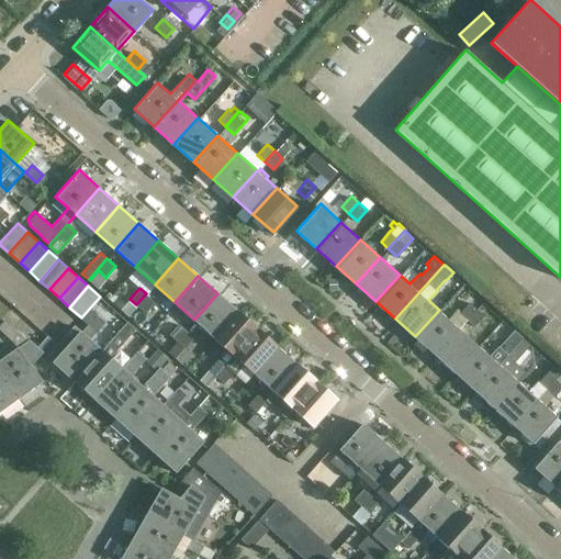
[(146,293),(136,304),(146,312),(155,301),(146,293)]
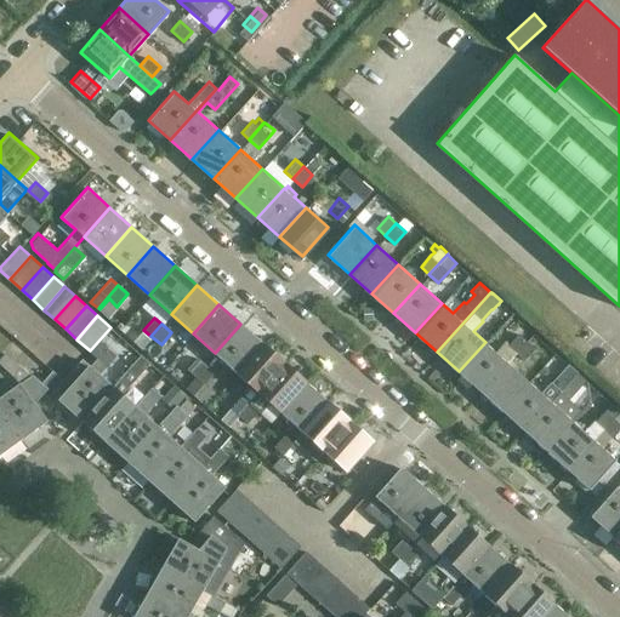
[(262,343),(240,324),(215,353),(237,372),(262,343)]
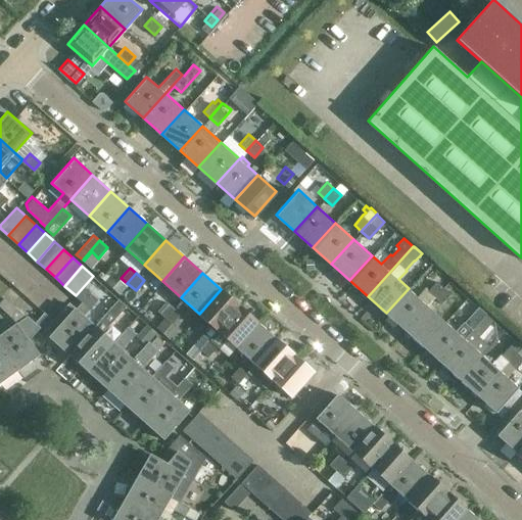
[(409,288),(386,313),(405,329),(448,279),(441,274),(428,289),(425,286),(417,295),(409,288)]
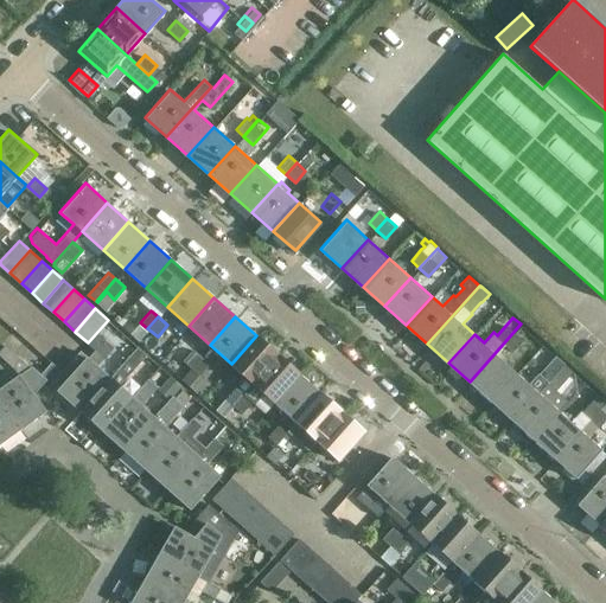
[(521,324),(470,382),(491,401),(516,372),(497,353),(505,344),(514,352),(530,332),(521,324)]
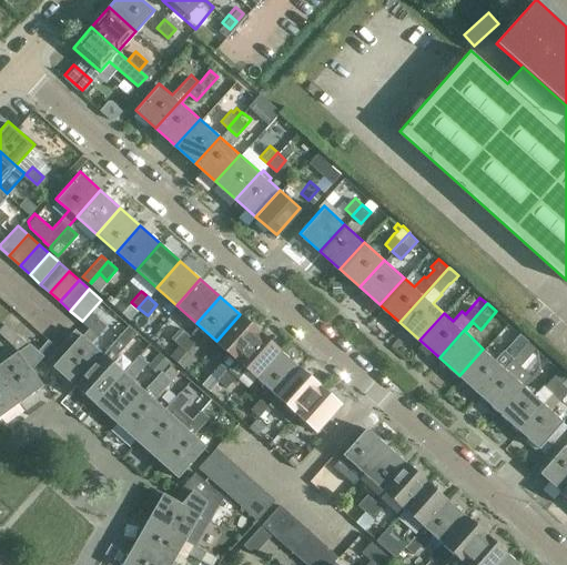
[(81,334),(64,352),(58,346),(49,357),(56,363),(53,365),(74,384),(102,353),(91,343),(107,324),(91,311),(82,321),(89,328),(82,335),(81,334)]
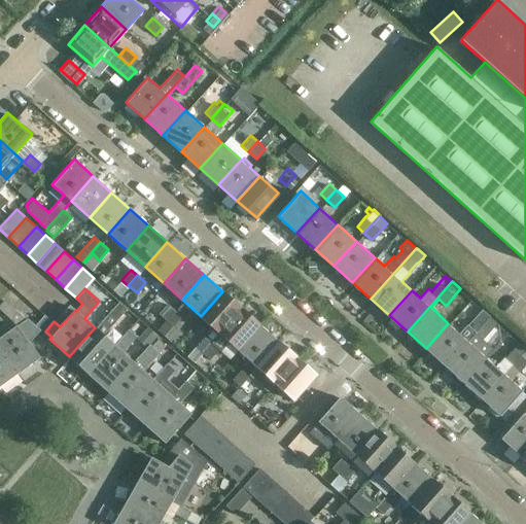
[(241,308),(222,291),(201,316),(212,326),(204,335),(205,336),(196,346),(202,352),(241,308)]
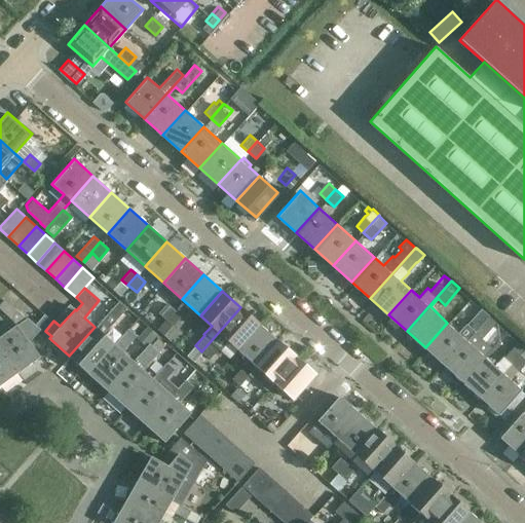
[(0,308),(19,325),(0,337),(0,344),(19,372),(40,357),(29,340),(39,328),(5,297),(0,302),(0,308)]
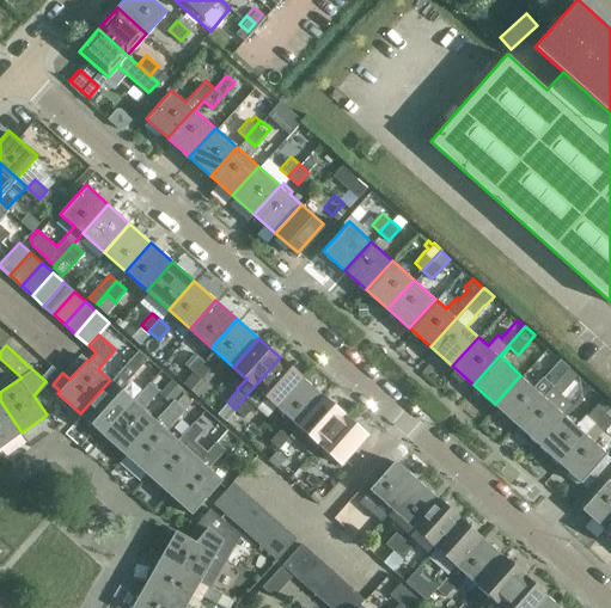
[(110,380),(80,413),(103,433),(133,399),(120,388),(138,369),(136,368),(140,363),(142,366),(150,357),(139,349),(128,361),(110,380)]
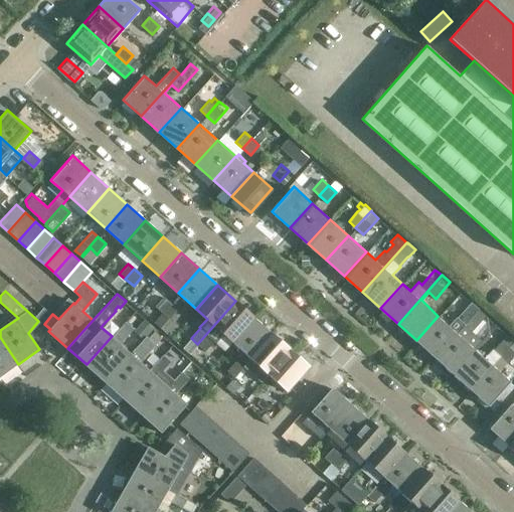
[(170,301),(164,296),(155,306),(161,312),(170,301)]
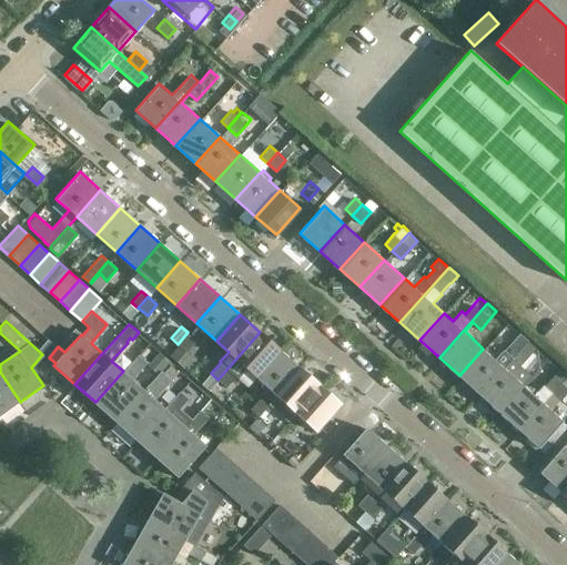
[(188,332),(178,344),(186,352),(196,341),(188,332)]
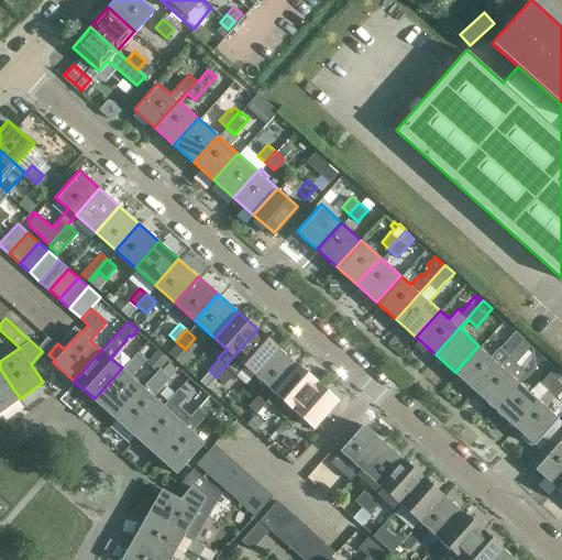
[(277,347),(257,329),(216,376),(224,384),(234,372),(227,365),(234,357),(254,373),(277,347)]
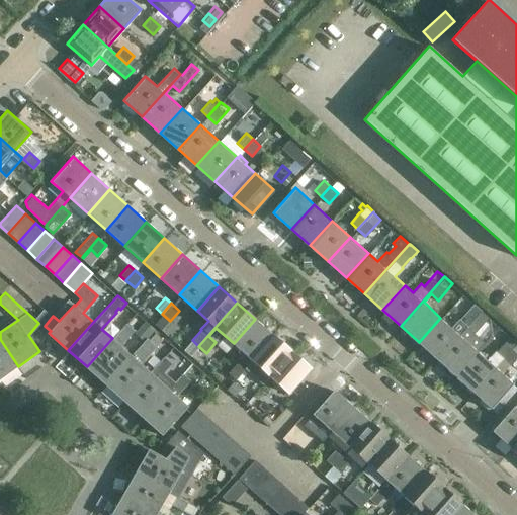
[(440,318),(419,342),(437,358),(476,315),(468,310),(452,328),(440,318)]
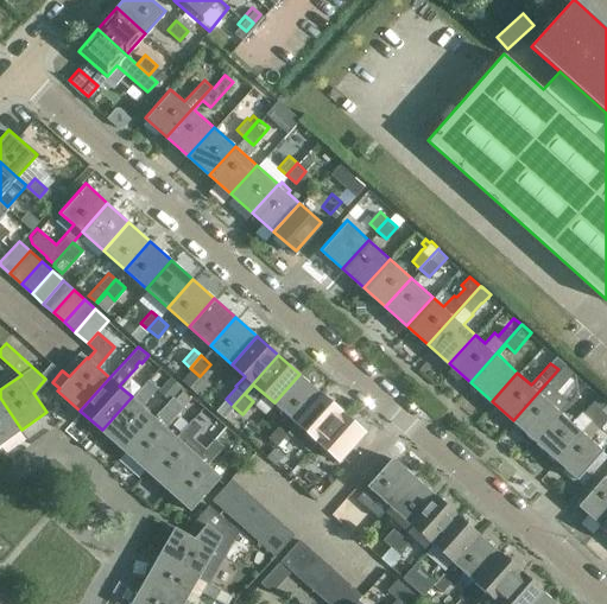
[(558,369),(513,420),(533,439),(560,411),(548,399),(556,389),(557,389),(574,370),(566,363),(558,370),(558,369)]
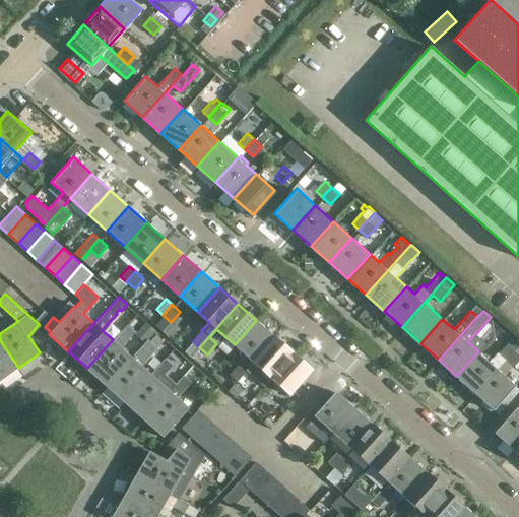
[(113,339),(87,368),(106,385),(131,357),(121,347),(135,331),(135,330),(141,322),(134,316),(128,324),(127,323),(113,339)]
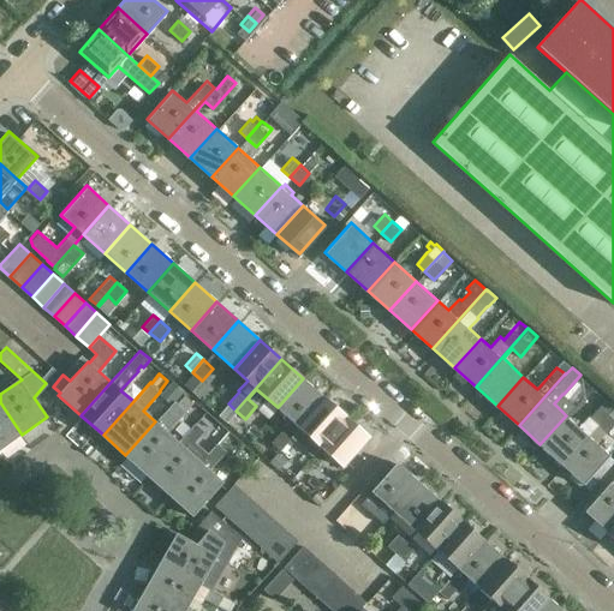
[(325,397),(303,378),(278,407),(299,426),(325,397)]
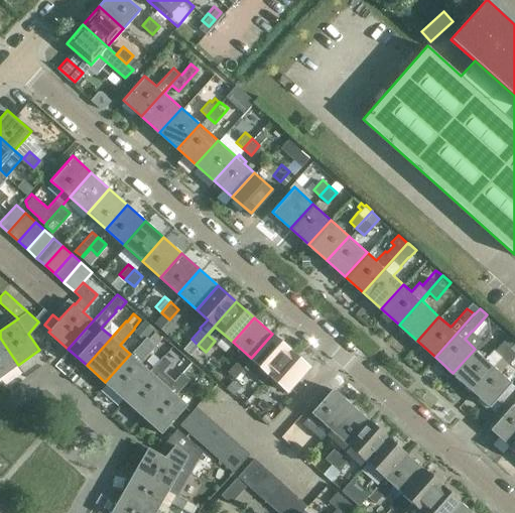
[(501,329),(497,325),(485,338),(490,342),(501,329)]
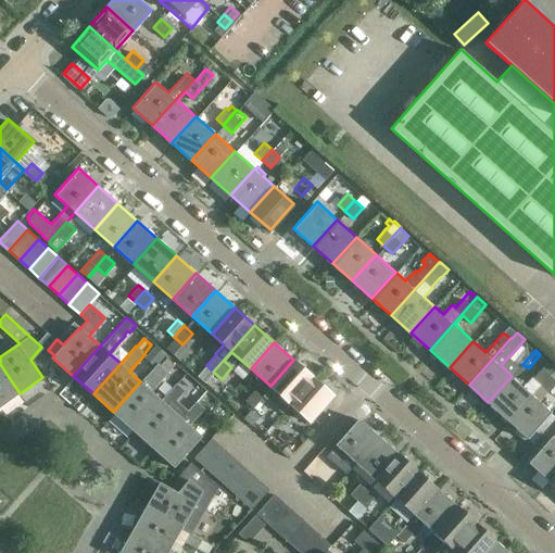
[(140,381),(113,412),(133,429),(160,399),(151,391),(168,372),(167,372),(175,363),(167,356),(160,364),(158,363),(141,381),(140,381)]
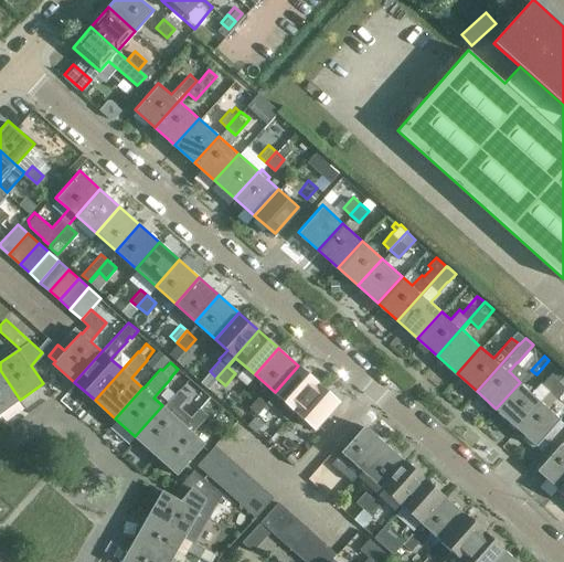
[(295,410),(318,383),(298,366),(275,392),(267,401),(287,419),(295,410)]
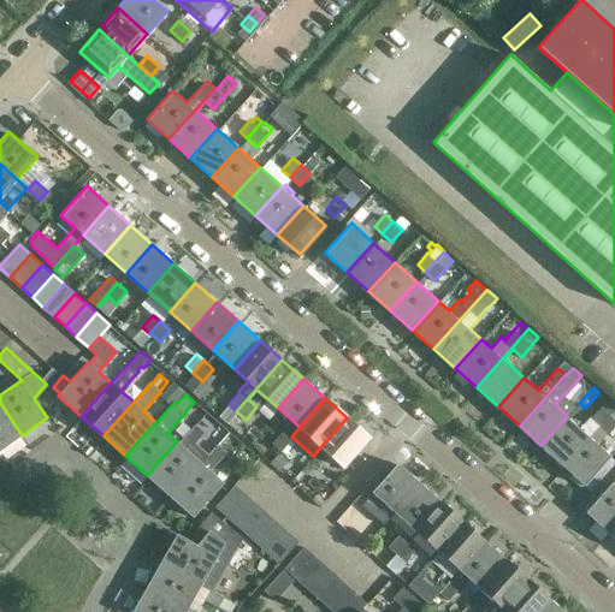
[(567,416),(540,445),(562,464),(614,406),(607,399),(601,406),(591,416),(590,416),(580,427),(567,416)]
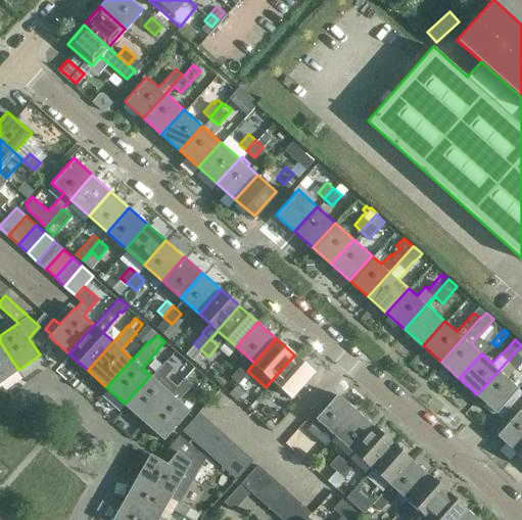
[(0,381),(18,370),(0,342),(0,381)]
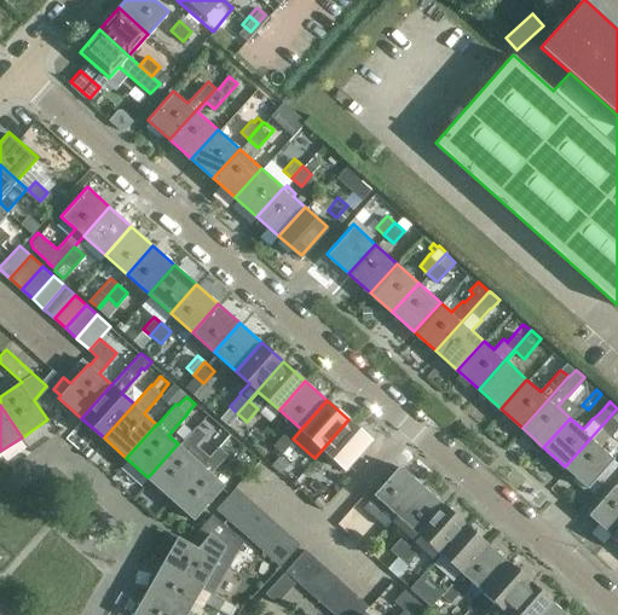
[(617,408),(565,466),(588,487),(614,457),(601,445),(610,435),(617,425),(617,408)]
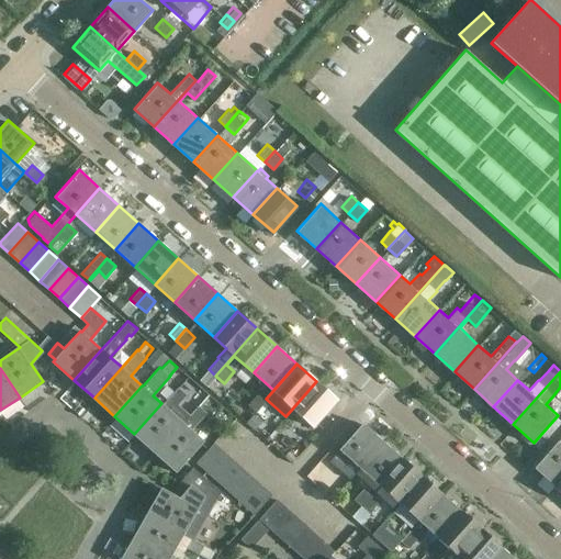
[(161,403),(134,434),(155,453),(182,421),(171,412),(188,394),(187,393),(197,382),(189,376),(178,386),(163,403),(161,403)]
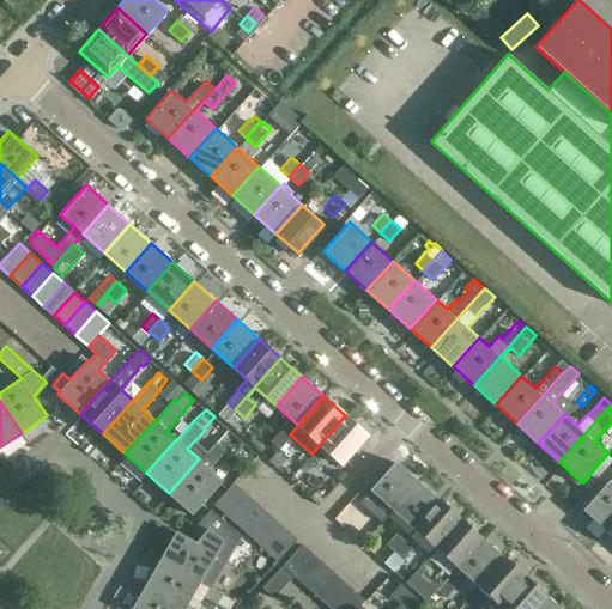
[(368,434),(345,415),(320,444),(341,464),(368,434)]
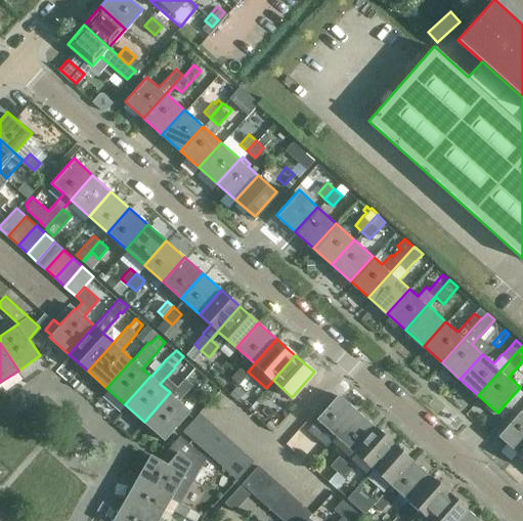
[(247,372),(240,366),(230,377),(237,383),(247,372)]
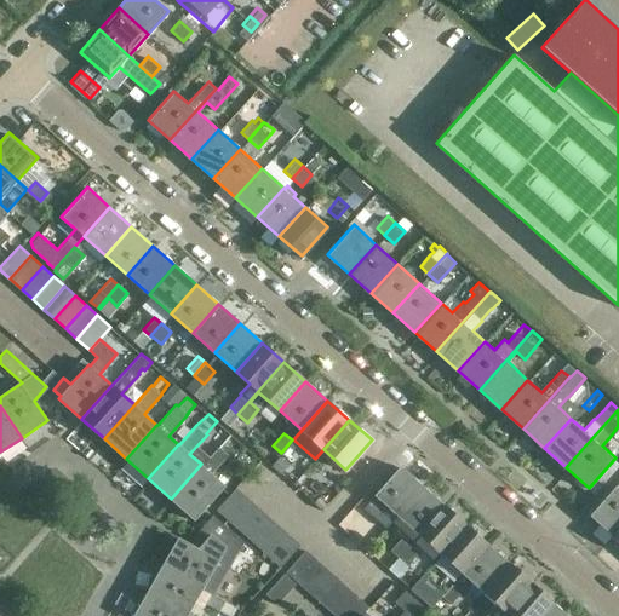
[(201,464),(171,499),(194,518),(224,484),(212,473),(229,454),(219,445),(201,465),(201,464)]
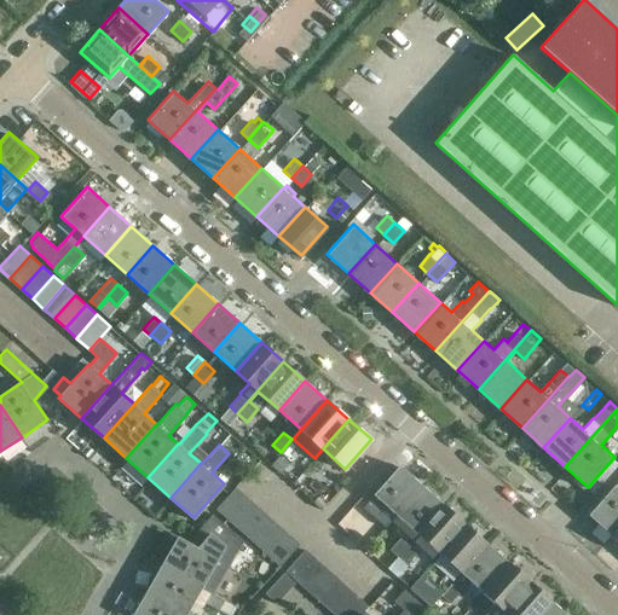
[(374,494),(396,514),(422,485),(399,465),(374,494)]
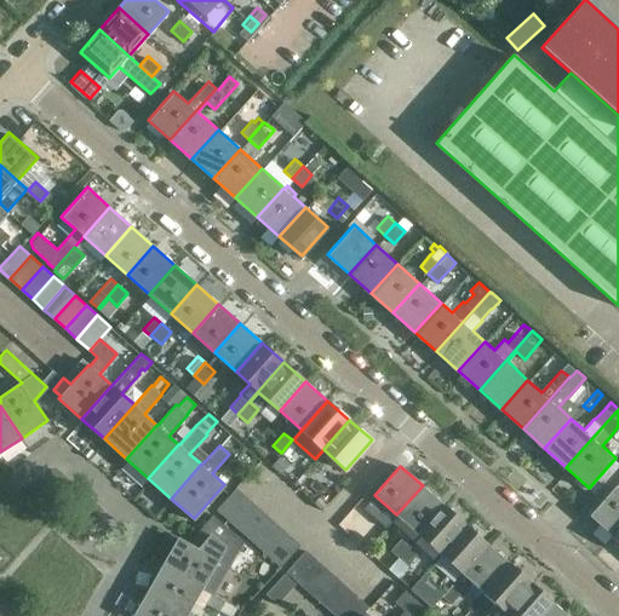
[(310,475),(299,488),(315,501),(326,489),(310,475)]
